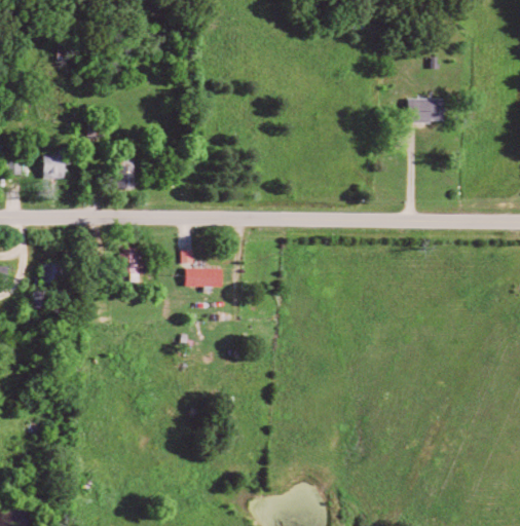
[(407,121),(443,121),(442,98),(407,98),(407,121)]
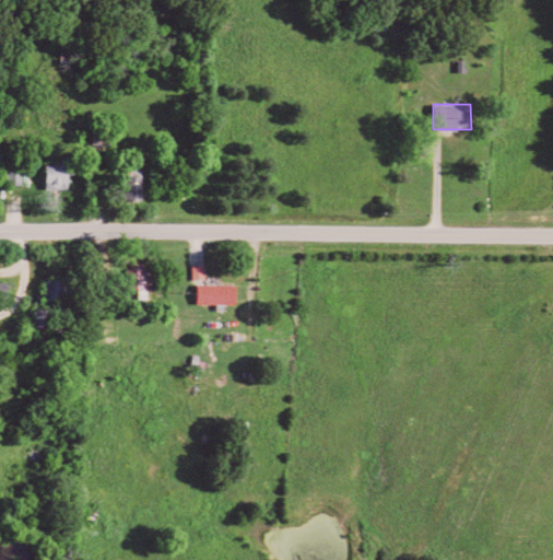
[(46,189),(68,189),(69,165),(46,164),(46,189)]
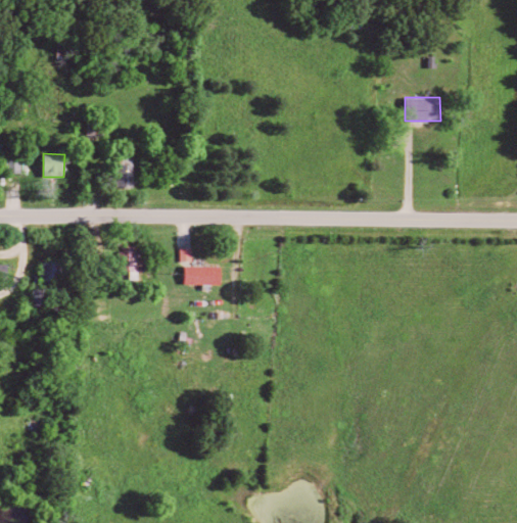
[(18,173),(16,157),(6,158),(7,174),(18,173)]
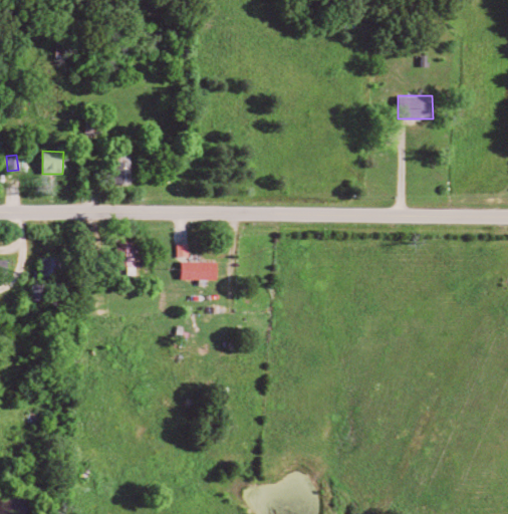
[(130,183),(131,156),(117,156),(116,182),(130,183)]
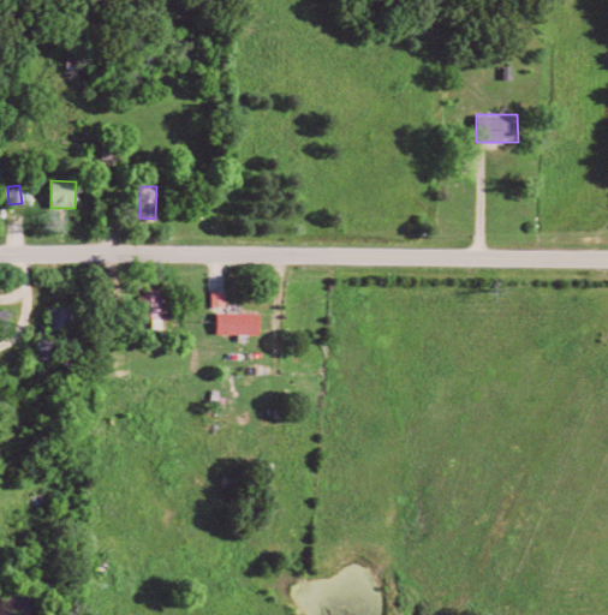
[(168,318),(167,296),(158,296),(158,290),(139,290),(141,318),(168,318)]
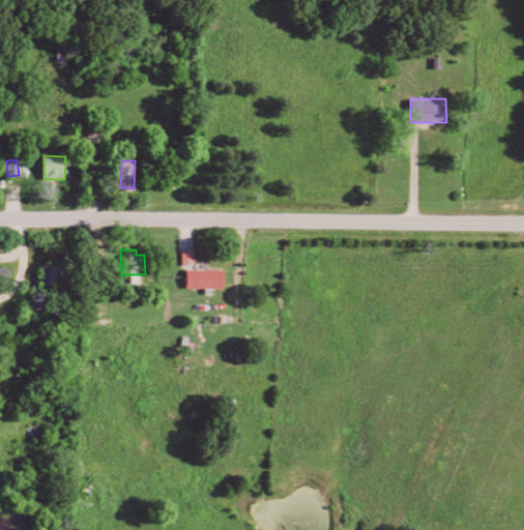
[(182,265),(195,265),(194,251),(182,252),(182,265)]
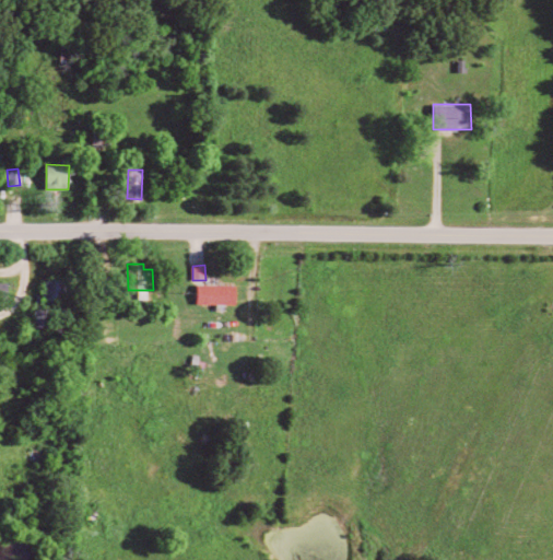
[(68,281),(43,280),(43,301),(68,301),(68,281)]
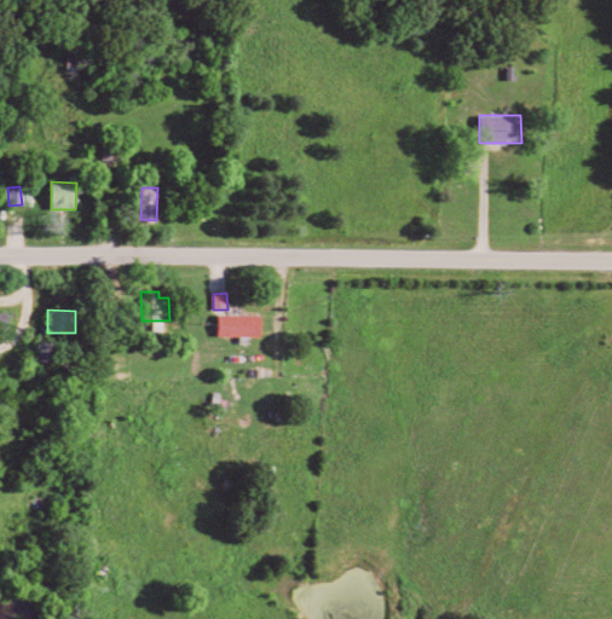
[(0,333),(10,333),(10,312),(0,312),(0,333)]
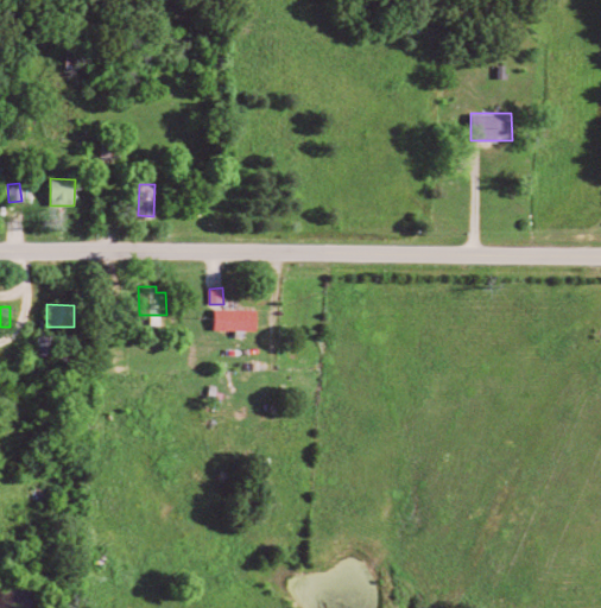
[(215,330),(257,331),(258,311),(215,310),(215,330)]
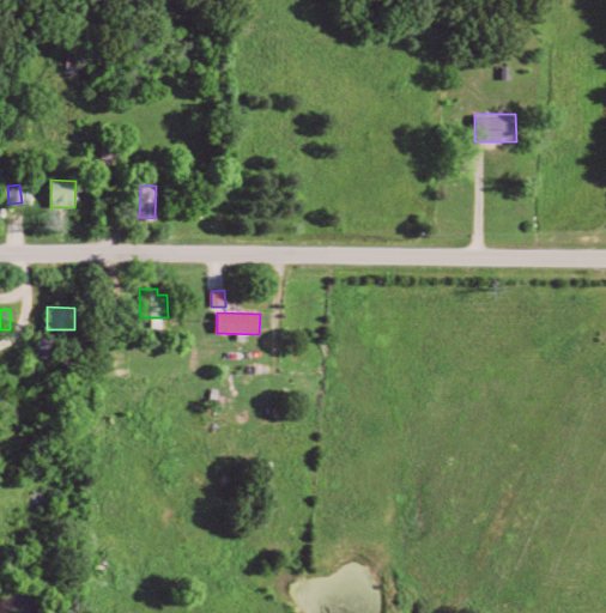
[(37,360),(52,360),(52,338),(37,339),(37,360)]
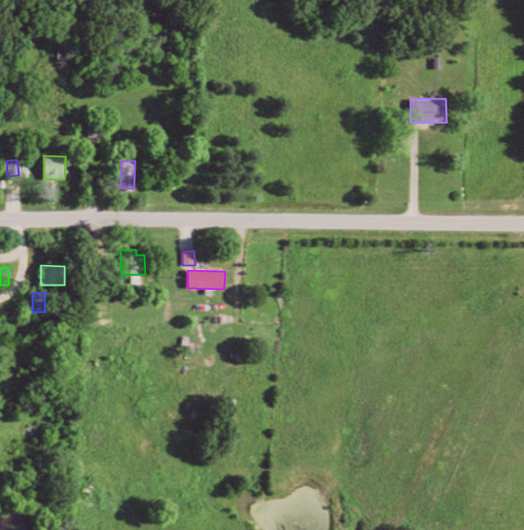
All buildings are outlined.
